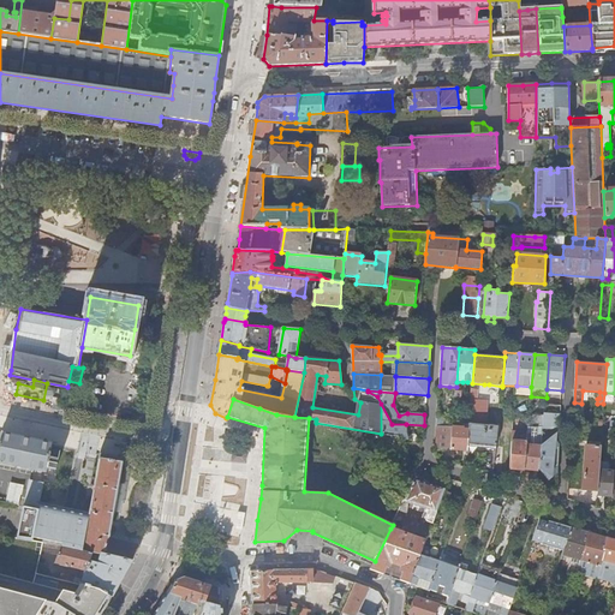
[(472,419),(487,421),(488,399),(472,399),(472,419)]
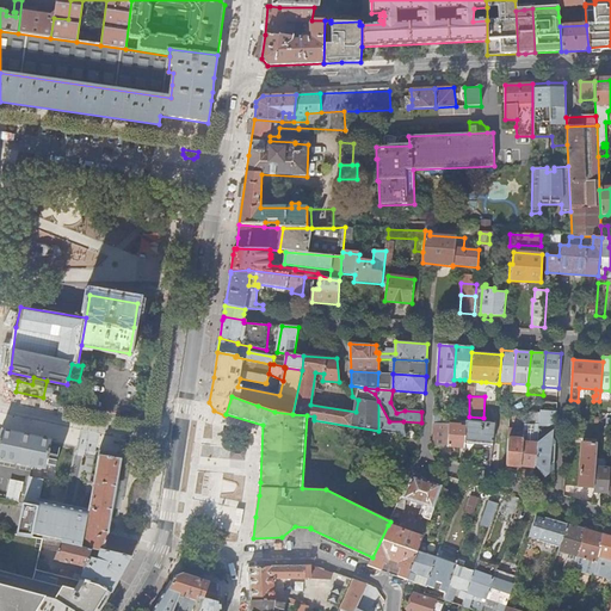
[(556,425),(557,412),(541,411),(539,420),(539,425),(547,425),(554,424),(556,425)]
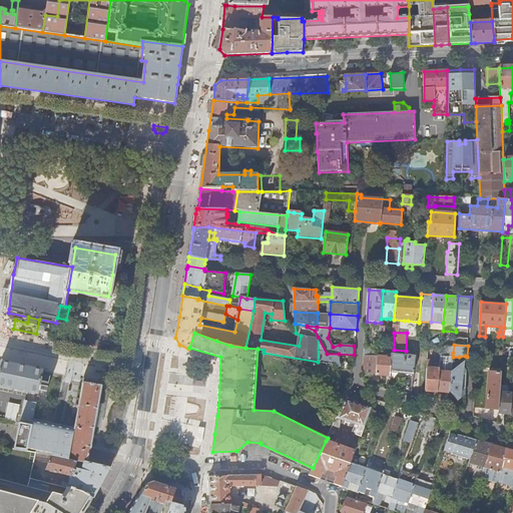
[(379,349),(365,348),(365,357),(378,357),(378,356),(379,349)]
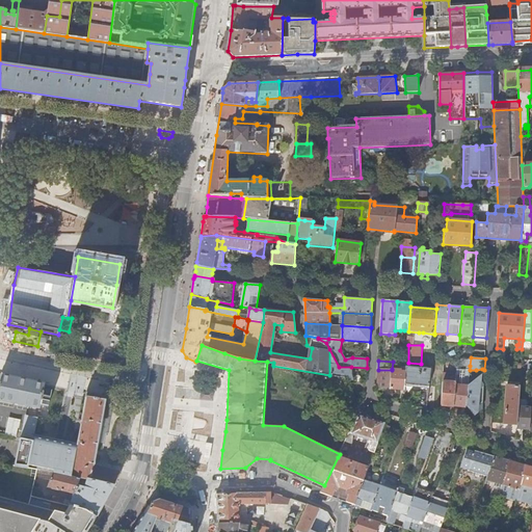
[(339,367),(345,377),(352,378),(350,373),(351,367),(339,367)]
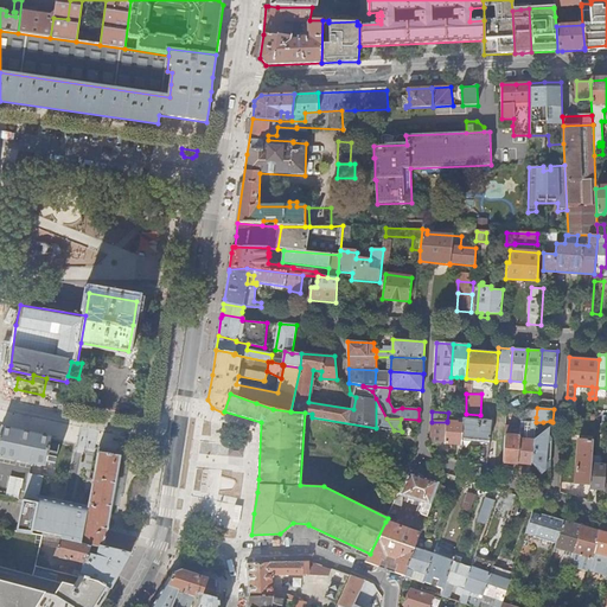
[(447,421),(447,422),(446,443),(461,445),(461,438),(462,423),(457,423),(457,419),(453,419),(453,422),(447,421)]
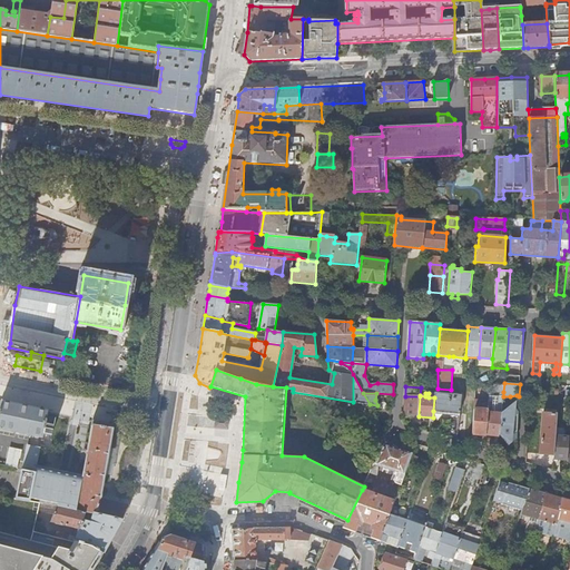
[(462,396),(434,393),(434,397),(433,411),(460,414),(460,413),(462,396)]
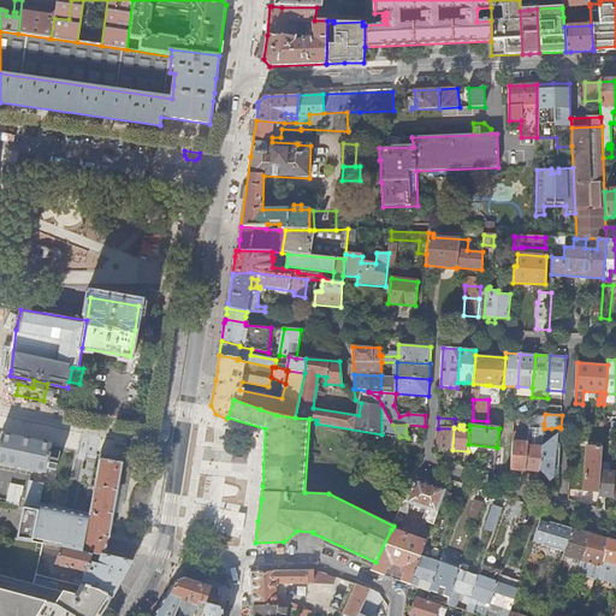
[(529,428),(527,443),(525,471),(538,472),(539,471),(543,432),(544,428),(539,427),(529,428)]
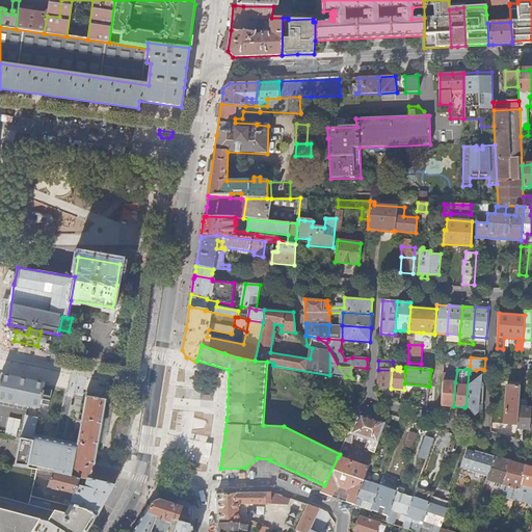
[(392,370),(378,370),(377,388),(391,389),(392,370)]
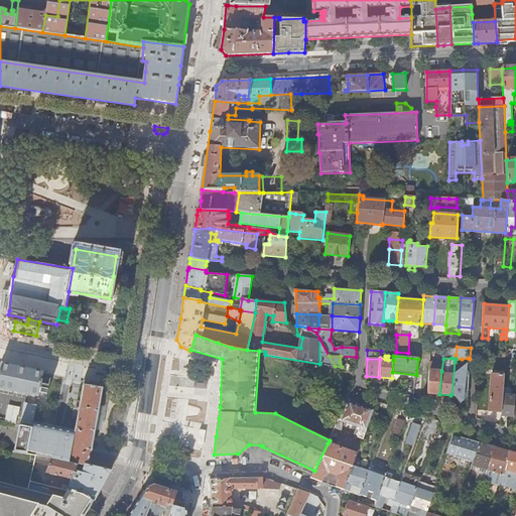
[(41,384),(43,371),(1,362),(0,368),(0,387),(38,396),(39,392),(41,384)]
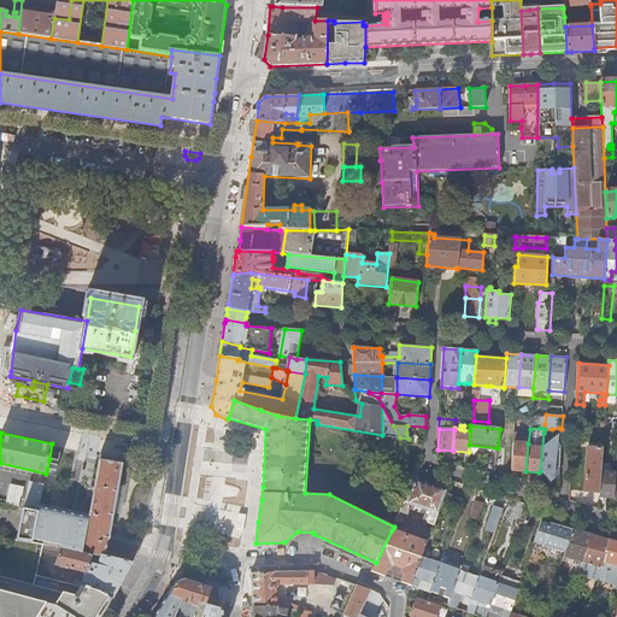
[(560,466),(562,445),(554,438),(551,440),(544,433),(540,471),(550,482),(559,474),(556,470),(560,466)]
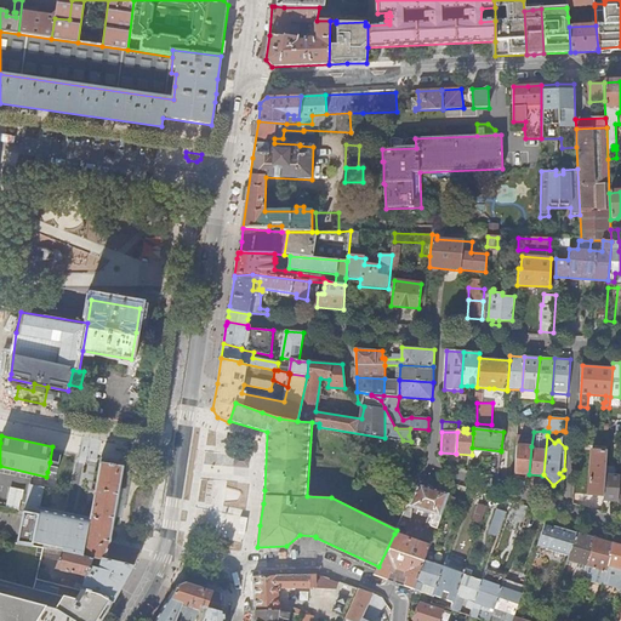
[(531,446),(517,445),(514,473),(529,474),(531,446)]
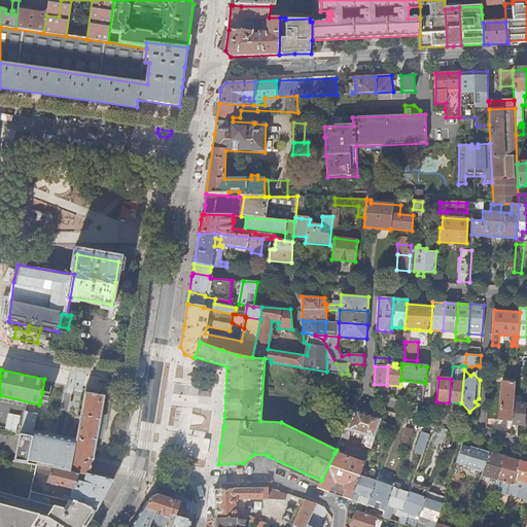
[(425,383),(424,396),(430,397),(432,383),(425,382),(425,383)]
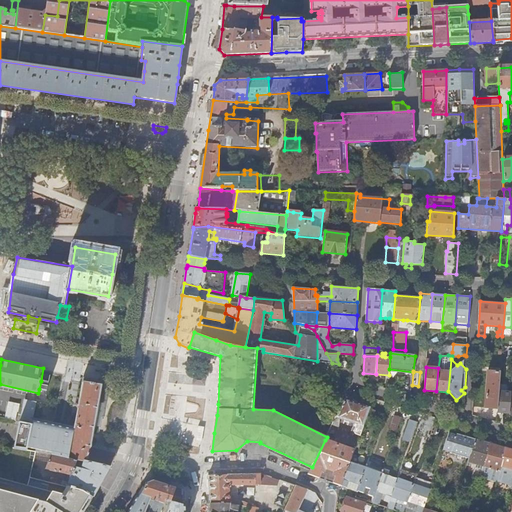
[(485,408),(497,409),(499,392),(500,372),(488,371),(485,408)]
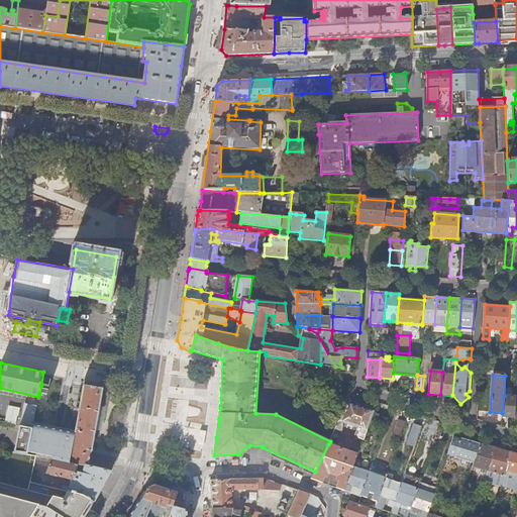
[(349,382),(340,379),(344,389),(346,390),(349,382)]
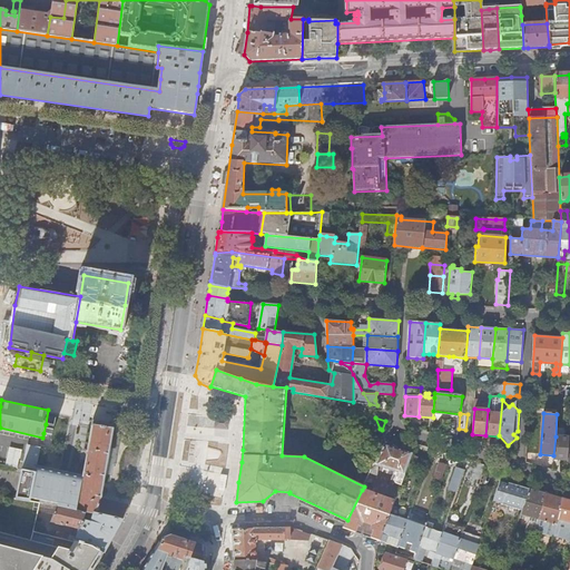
[(228,420),(217,419),(216,428),(227,429),(228,420)]
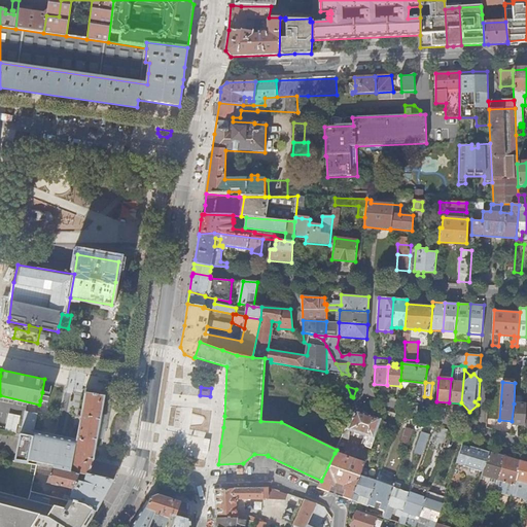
[(86,475),(113,481),(118,472),(119,470),(120,468),(119,466),(94,460),(99,432),(106,393),(88,389),(77,442),(33,432),(33,436),(27,462),(38,464),(53,467),(70,470),(79,475),(79,472),(86,475)]
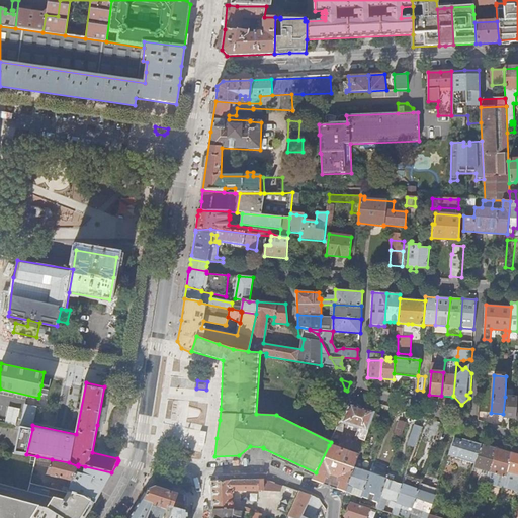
[(503,414),(503,417),(516,417),(517,403),(517,398),(505,397),(503,414)]
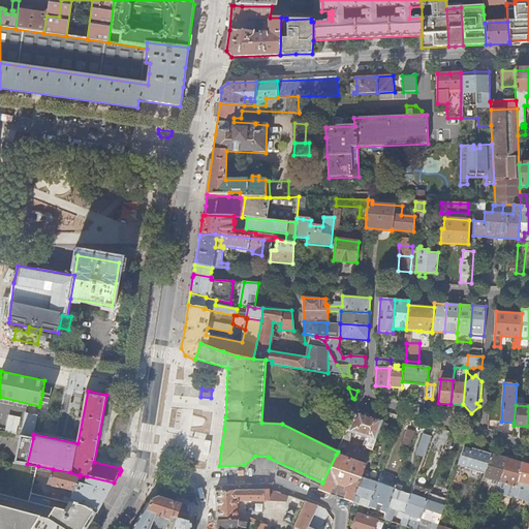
[(347,431),(352,433),(369,438),(367,445),(369,449),(372,449),(383,417),(378,416),(377,418),(356,412),(347,431)]
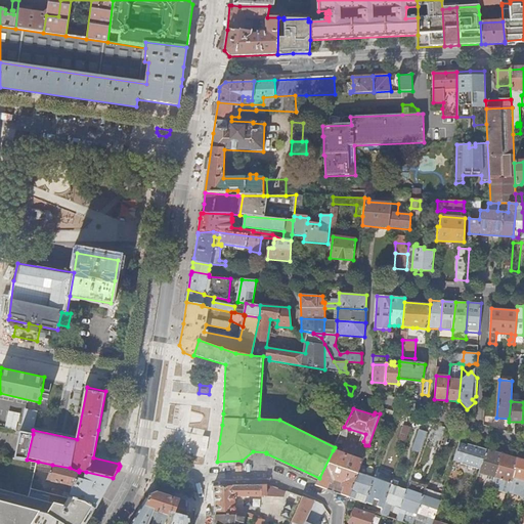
[(33,434),(33,430),(37,411),(26,409),(22,431),(33,434)]
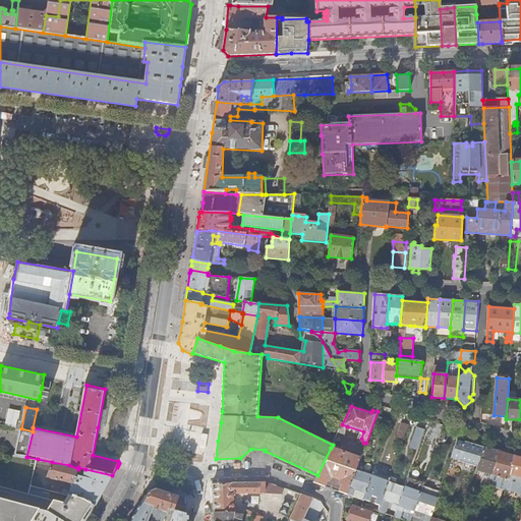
[(385,417),(378,415),(373,426),(381,429),(385,417)]
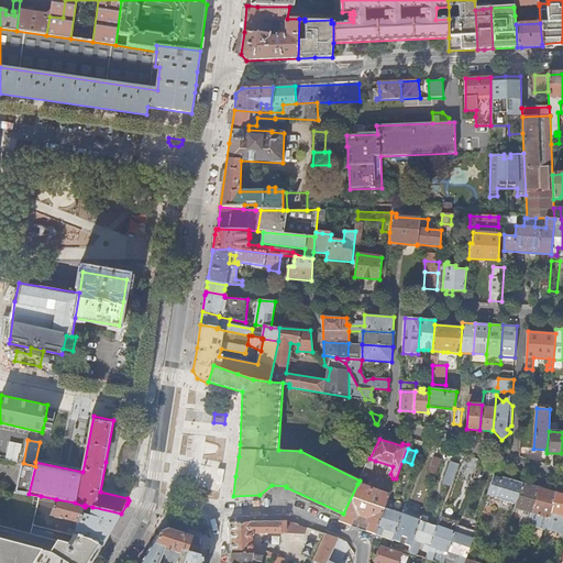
[(429,471),(437,473),(442,460),(434,456),(429,471)]
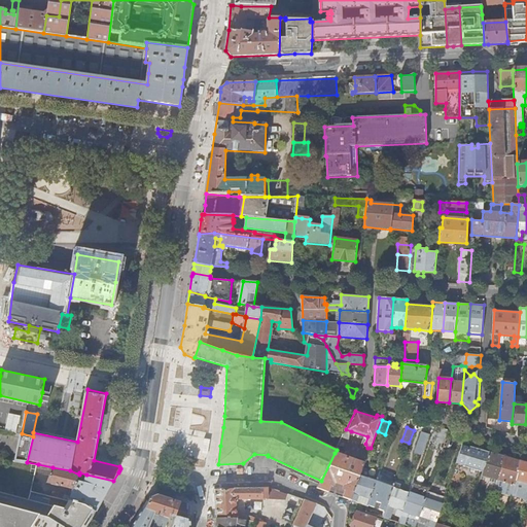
[(0,457),(27,462),(33,436),(22,433),(0,428),(0,457)]
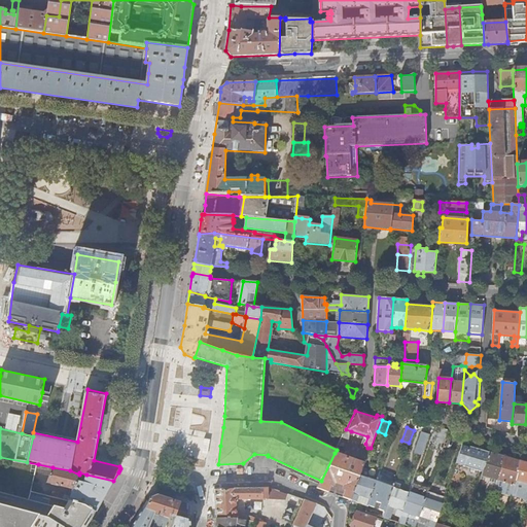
[(346,429),(339,446),(345,449),(350,438),(351,431),(346,429)]
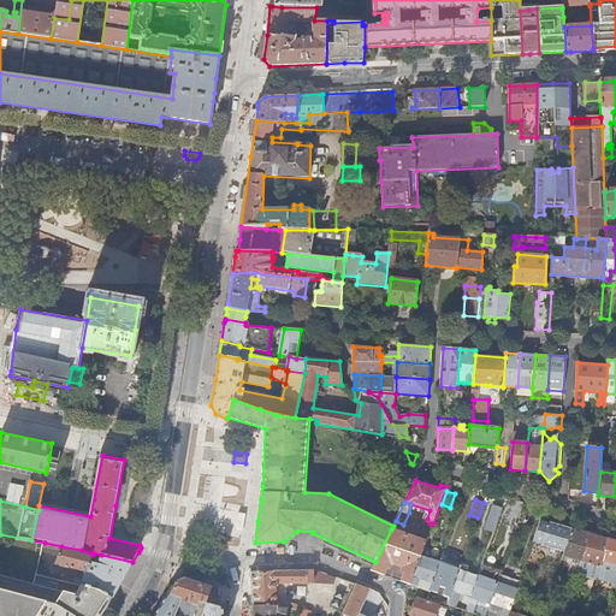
[(485,528),(495,532),(503,508),(493,504),(485,528)]
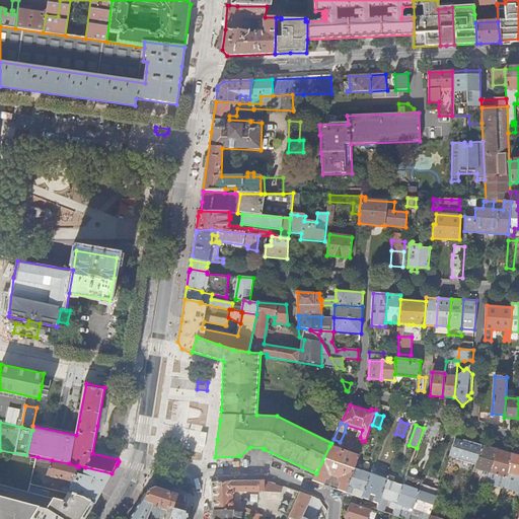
[(457,459),(476,465),(483,445),(462,439),(462,440),(456,438),(450,456),(457,458),(457,459)]
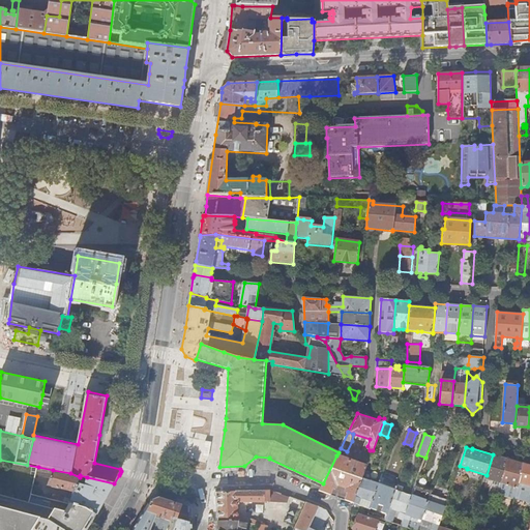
[(490,492),(498,495),(499,491),(501,483),(508,460),(493,454),(487,475),(486,478),(494,480),(493,483),(490,492)]
